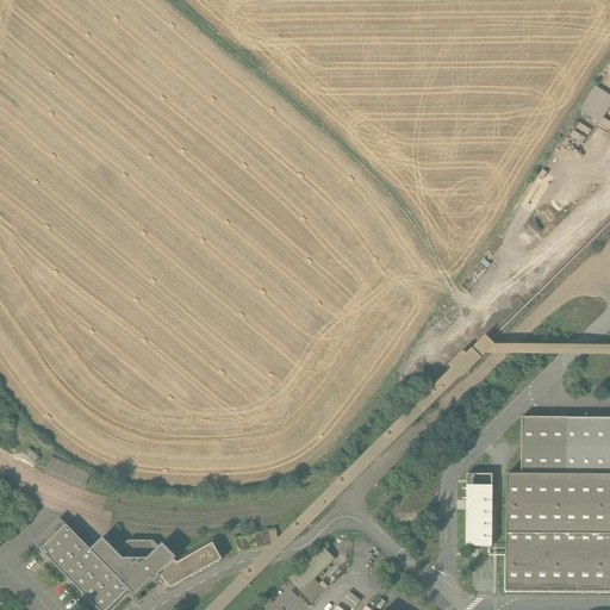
[(592,119),(608,95),(593,86),(578,110),(592,119)]
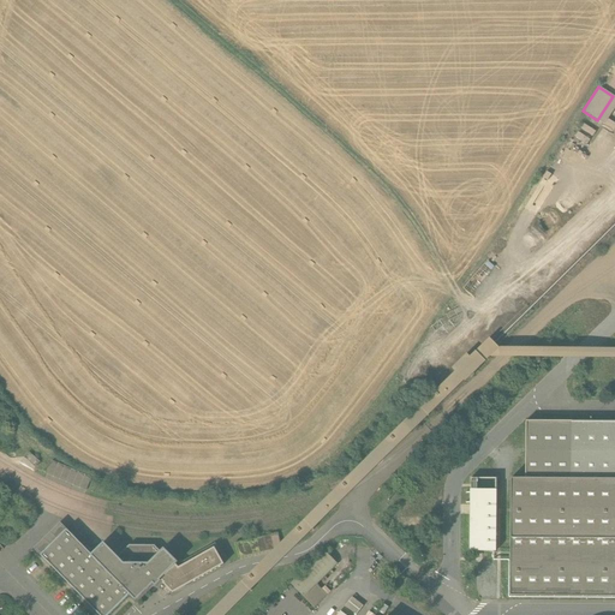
[(578,123),(573,132),(590,141),(595,131),(578,123)]
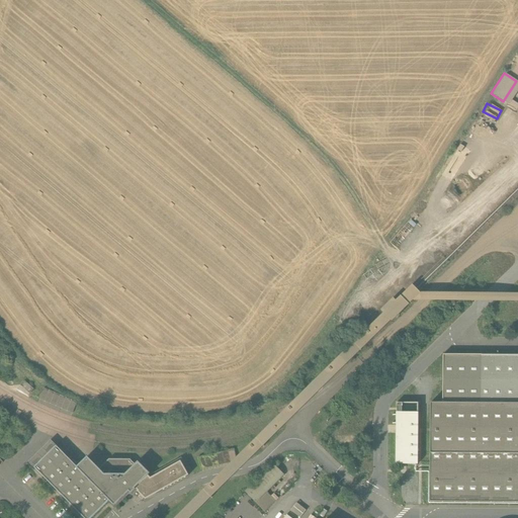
[(517,506),(517,354),(451,354),(450,405),(430,405),(429,506),(517,506)]
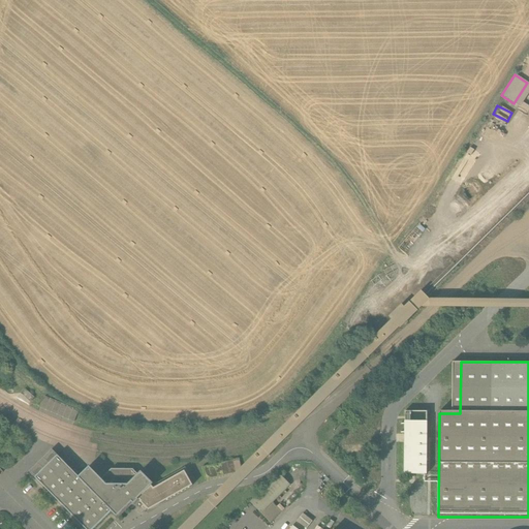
[(427,408),(399,410),(400,426),(405,425),(406,437),(415,436),(414,429),(421,429),(419,422),(428,422),(427,408)]
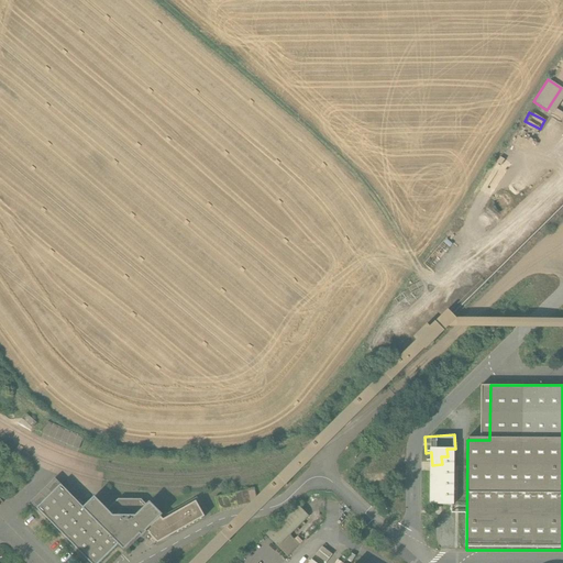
[(158,544),(206,518),(196,501),(164,520),(161,518),(163,516),(150,503),(146,506),(142,500),(118,500),(108,510),(95,498),(84,509),(55,479),(31,504),(89,562),(100,562),(119,545),(124,551),(136,540),(134,537),(139,534),(142,538),(148,532),(150,534),(148,536),(152,539),(150,541),(154,545),(156,542),(158,544)]
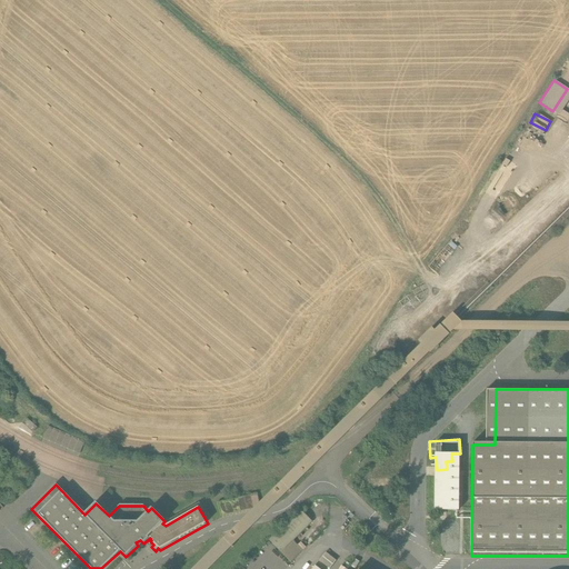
[(269,540),(281,552),(311,522),(299,510),(269,540)]
